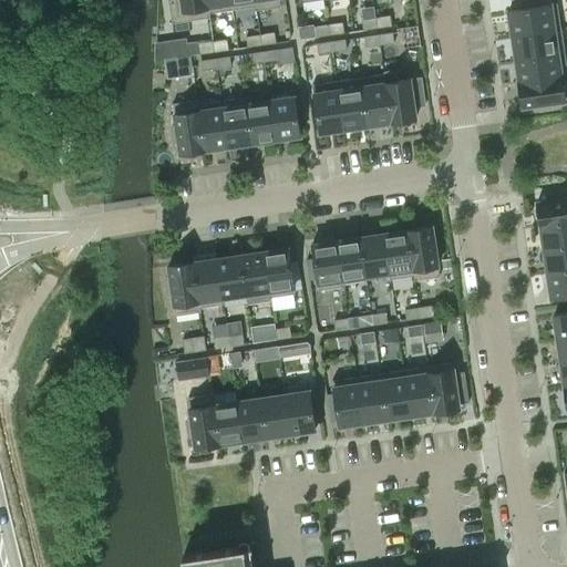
[(168,0),(172,22),(208,18),(207,8),(206,0),(168,0)]
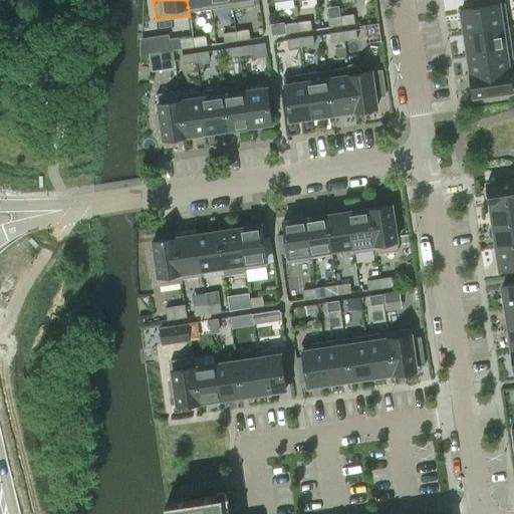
[(209,0),(187,0),(188,7),(189,16),(190,16),(189,11),(211,8),(210,4),(209,0)]
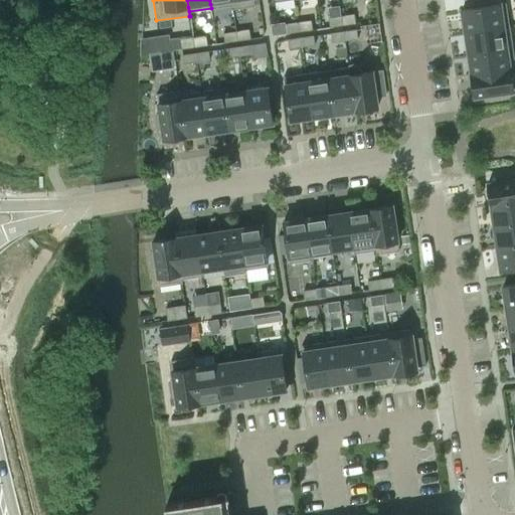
[(231,0),(209,0),(210,4),(211,8),(232,5),(232,8),(233,8),(232,1),(231,0)]
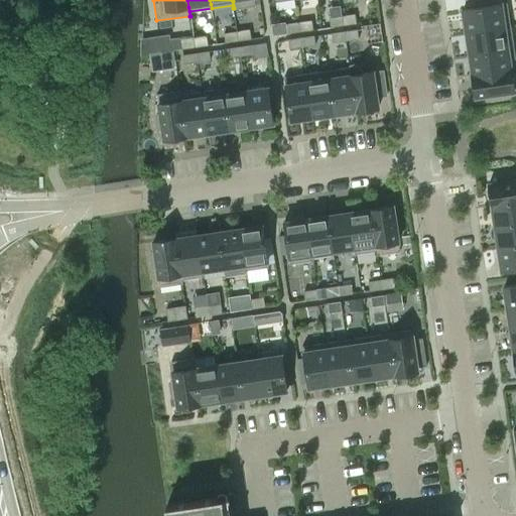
[(232,0),(233,1),(234,8),(255,5),(254,0),(232,0)]
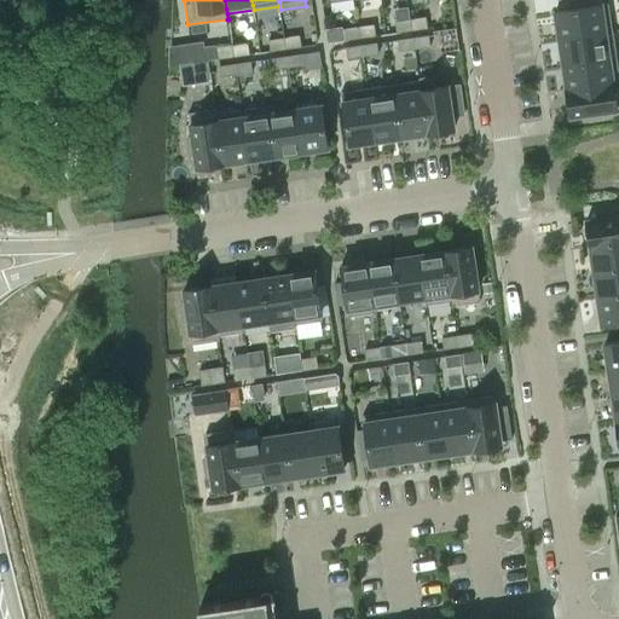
[(557,0),(560,9),(554,10),(556,25),(559,38),(606,32),(612,30),(608,1),(601,3),(590,4),(589,0),(557,0)]
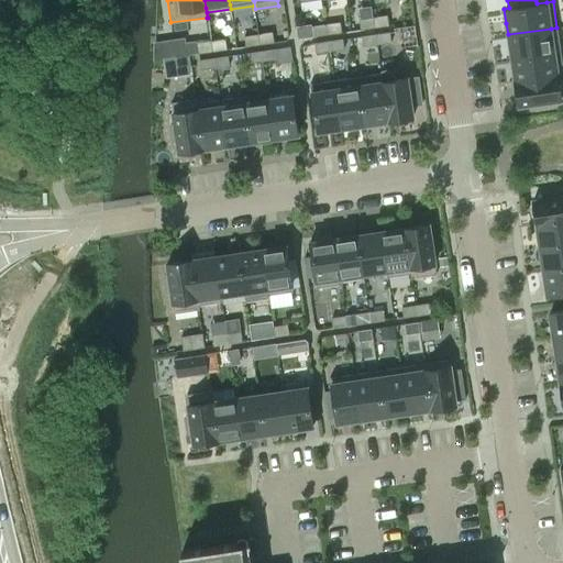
[(386,15),(373,18),(374,28),(388,25),(386,15)]
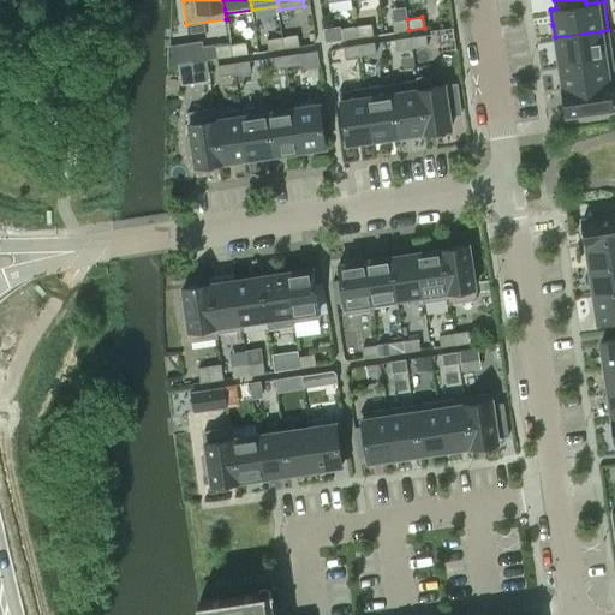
[(407,19),(392,22),(393,31),(408,30),(407,19)]
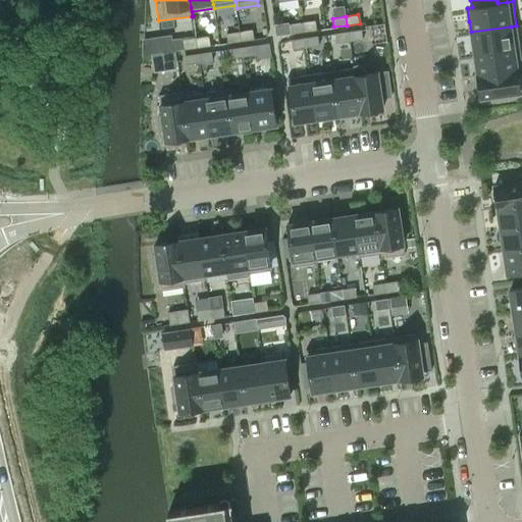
[(315,20),(302,22),(303,32),(316,30),(315,20)]
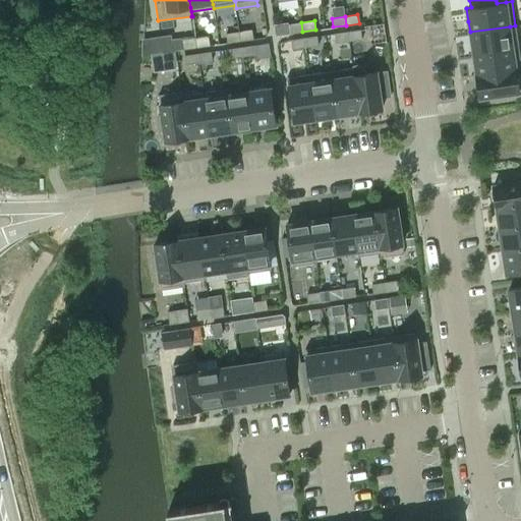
[(301,22),(288,24),(289,34),(302,32),(301,22)]
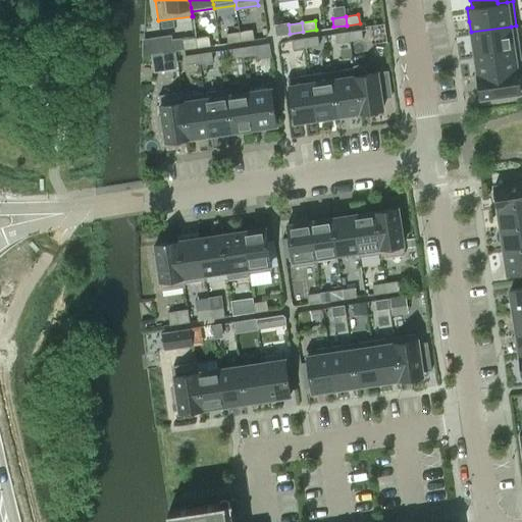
[(511,27),(471,32),(473,47),(474,53),(514,48),(519,47),(516,25),(511,27)]
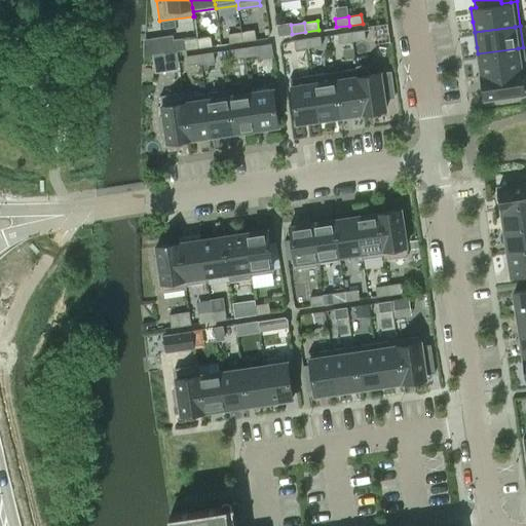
[(254,30),(241,32),(242,41),(256,39),(254,30)]
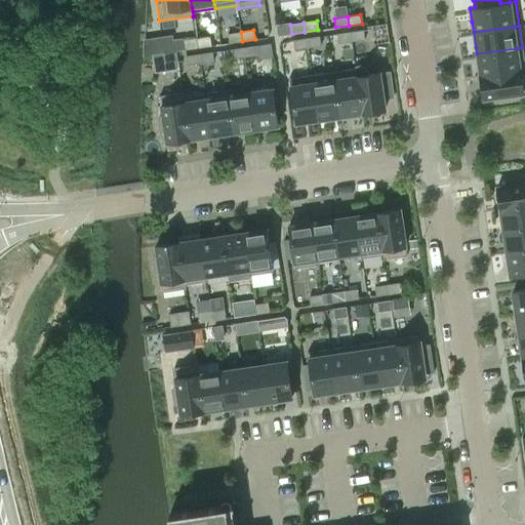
[(351,32),(352,41),(365,39),(363,30),(351,32)]
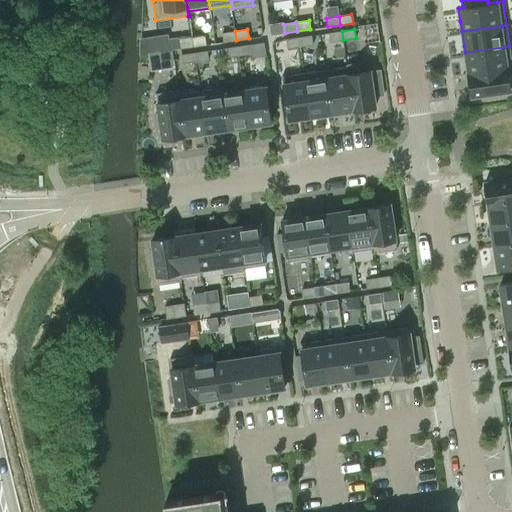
[(235,31),(222,33),(223,42),(236,40),(235,31)]
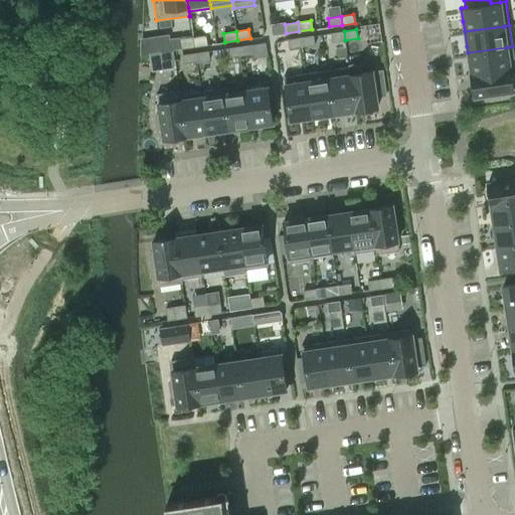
[(332,42),(345,40),(344,31),(331,33),(332,42)]
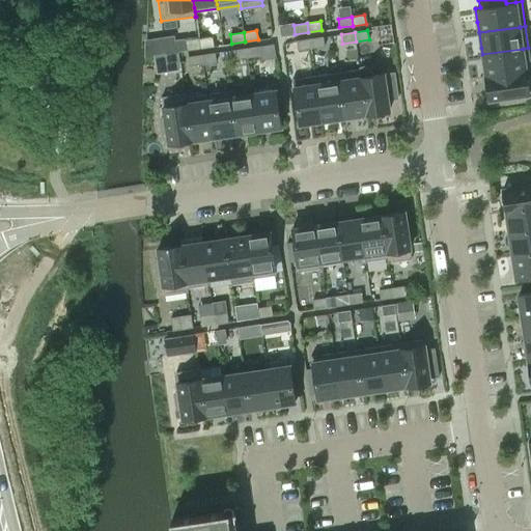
[(310,38),(311,48),(325,46),(324,36),(310,38)]
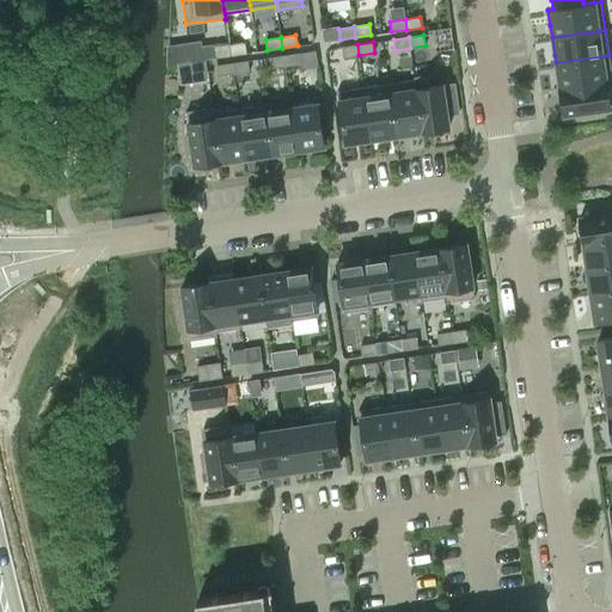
[(245,43),(230,46),(231,55),(246,53),(245,43)]
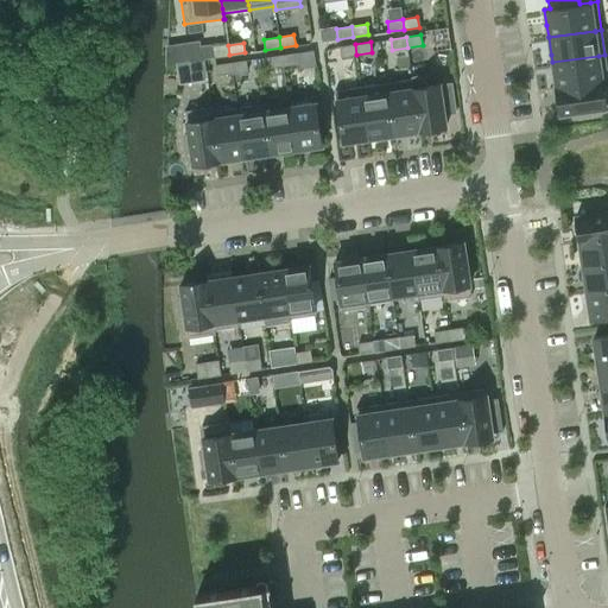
[(342,57),(356,55),(355,44),(340,46),(342,57)]
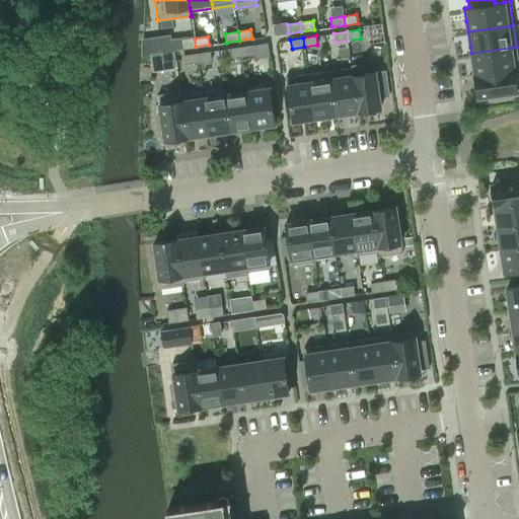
[(195,39),(181,41),(182,49),(196,47),(195,39)]
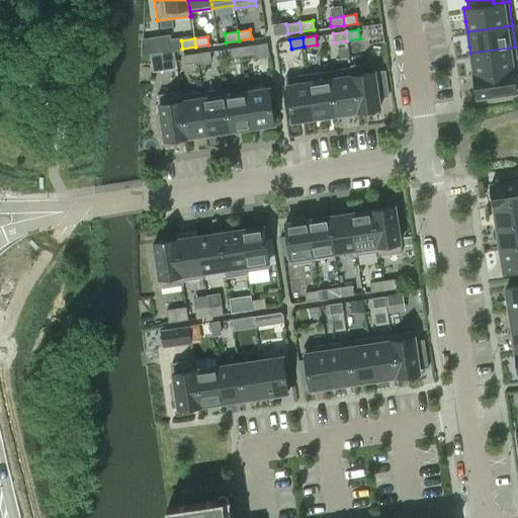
[(240,47),(242,56),(254,54),(253,45),(240,47)]
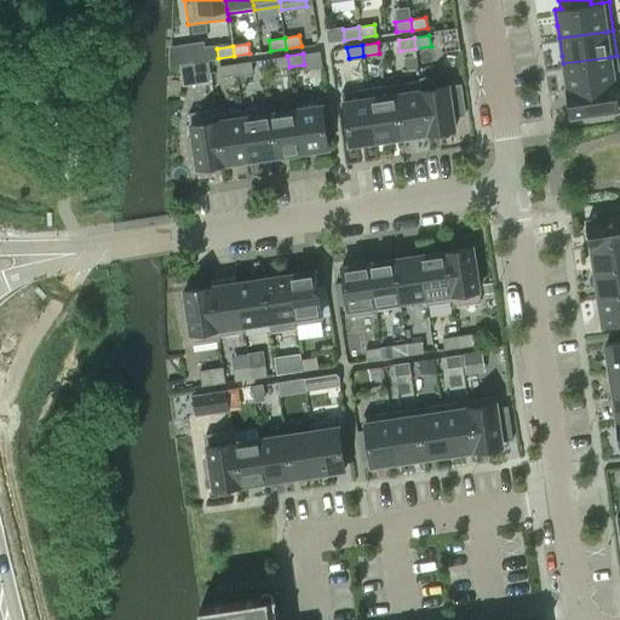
[(274,69),(290,67),(287,56),(271,58),(274,69)]
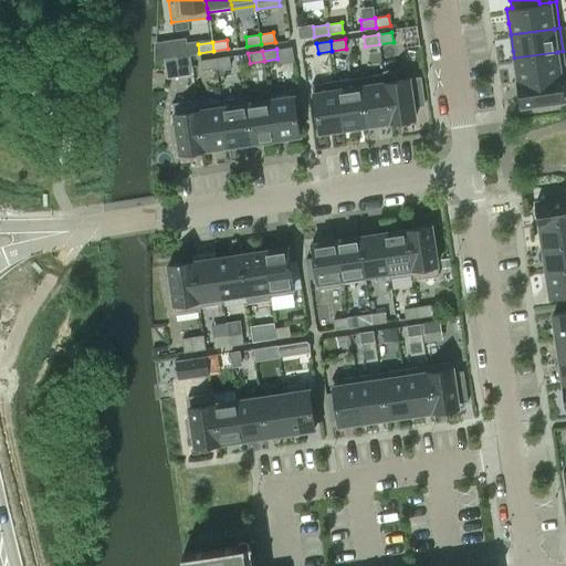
[(557,52),(514,58),(517,79),(517,82),(561,75),(565,74),(565,69),(563,51),(557,52)]
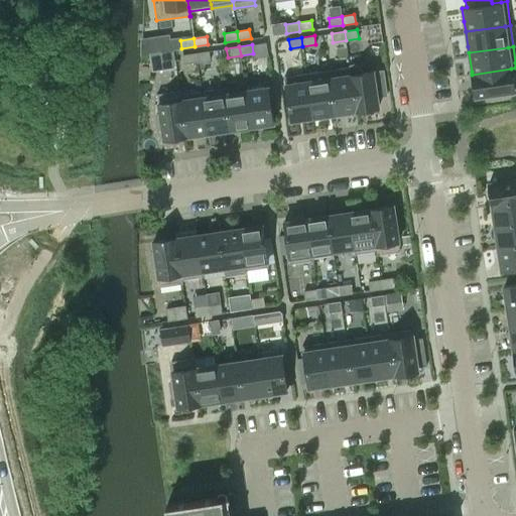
[(175,59),(174,55),(173,50),(161,52),(162,61),(175,59)]
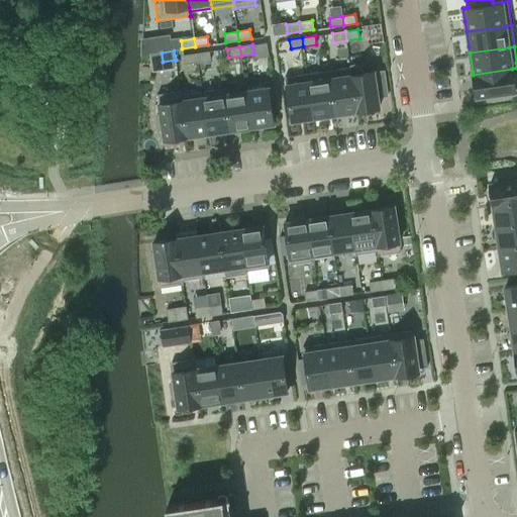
[(196,53),(198,63),(211,61),(209,50),(196,53)]
